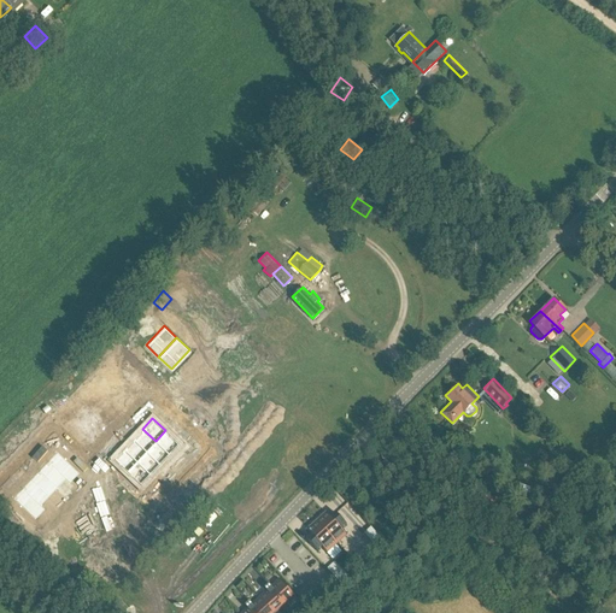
[(142,429),(133,438),(146,451),(156,441),(142,429)]
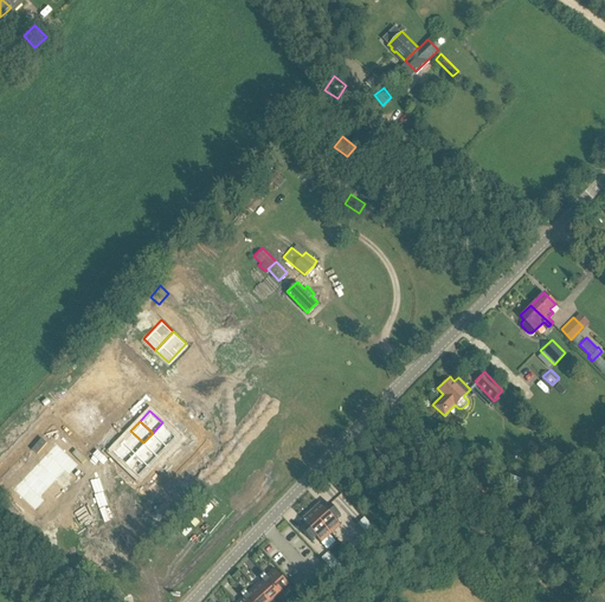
[(162,422),(153,433),(166,445),(175,435),(162,422)]
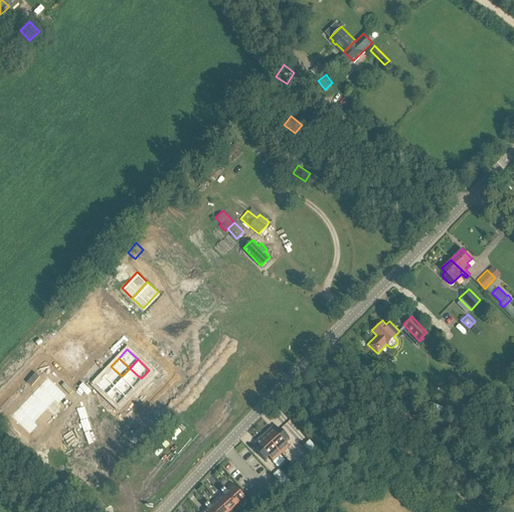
[(53,367),(55,373),(63,371),(62,365),(53,367)]
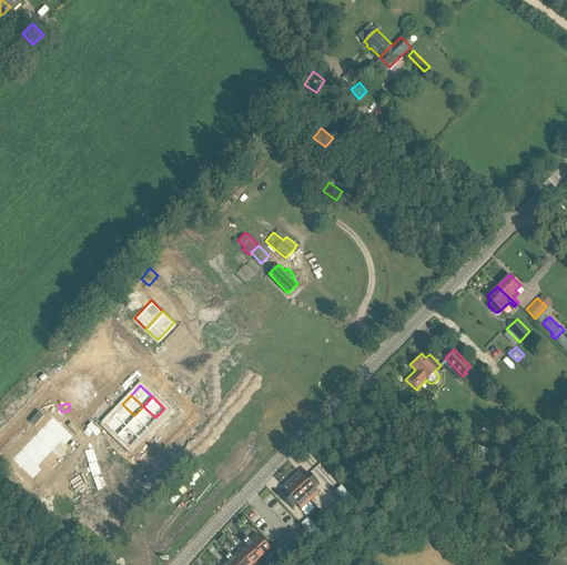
[(122,404),(114,413),(125,424),(134,415),(122,404)]
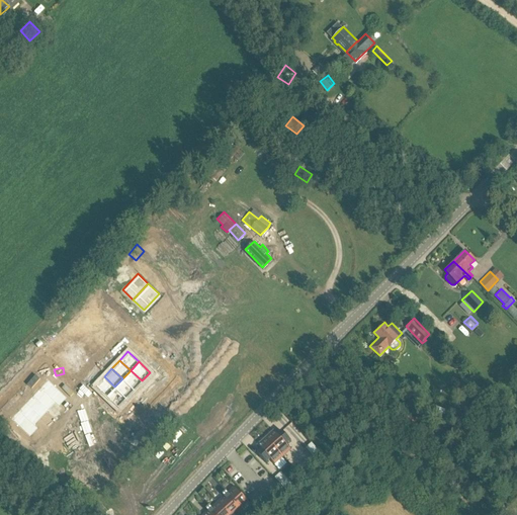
[(131,370),(122,378),(134,390),(142,380),(131,370)]
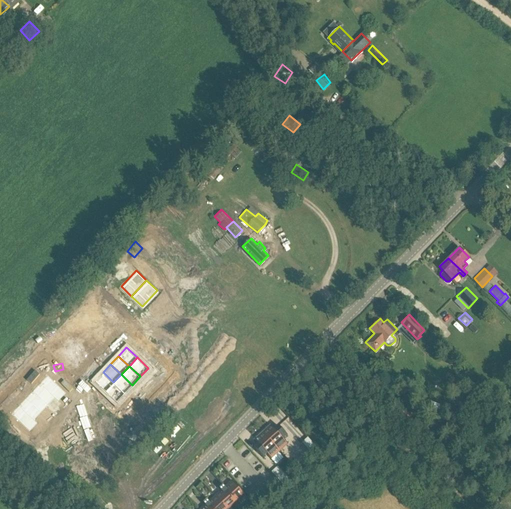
[(103,372),(94,381),(105,391),(113,382),(103,372)]
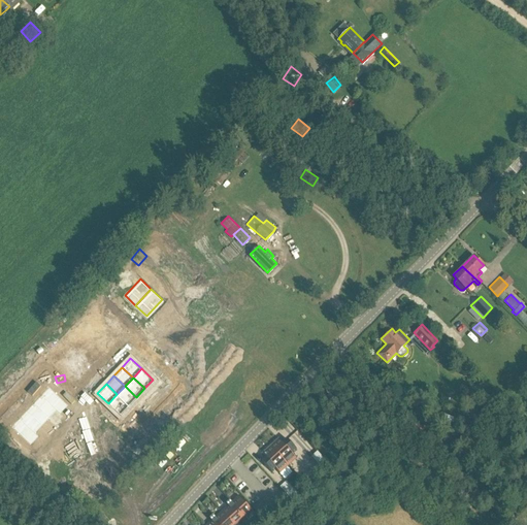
[(47,385),(40,393),(56,407),(63,399),(47,385)]
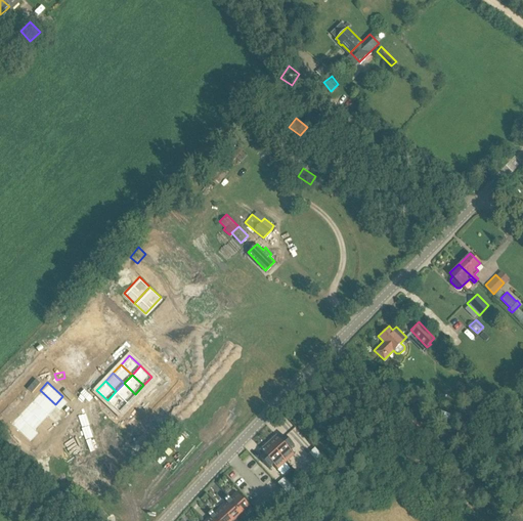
[(124,383),(116,391),(127,402),(135,394),(124,383)]
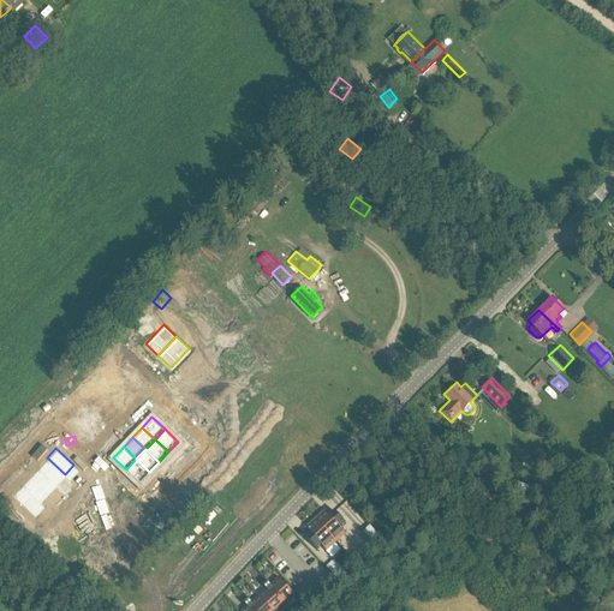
[(47,457),(39,467),(57,484),(65,474),(47,457)]
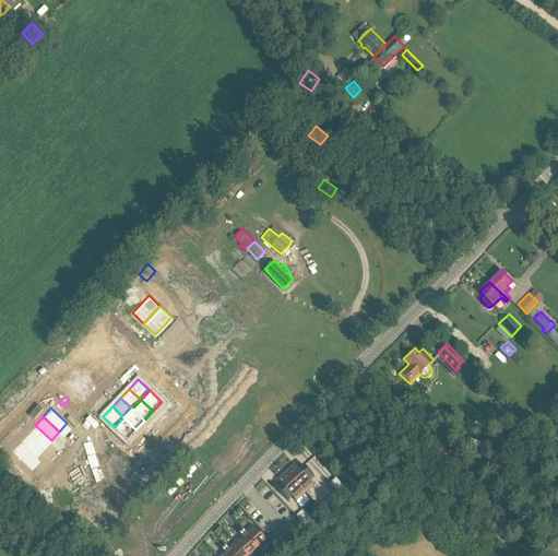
[(123,417),(115,427),(127,438),(135,429),(123,417)]
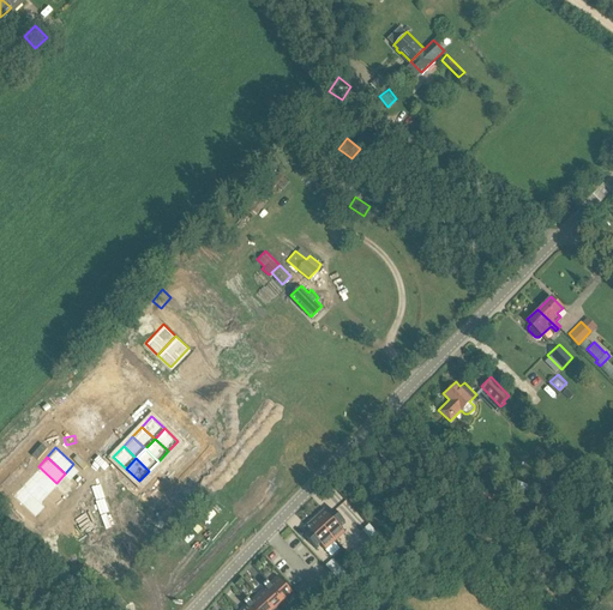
[(38,466),(30,475),(47,491),(56,483),(38,466)]
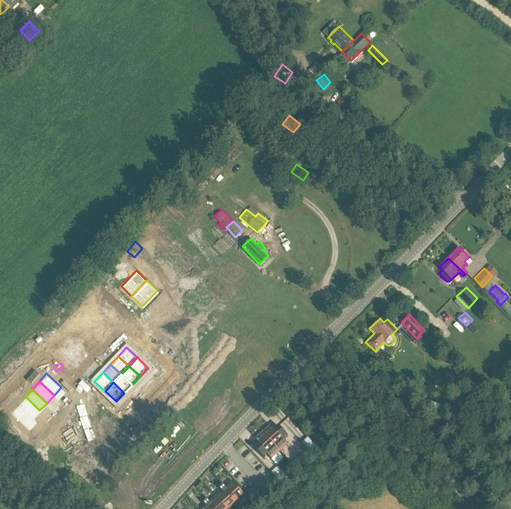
[(25,396),(18,404),(32,418),(39,410),(25,396)]
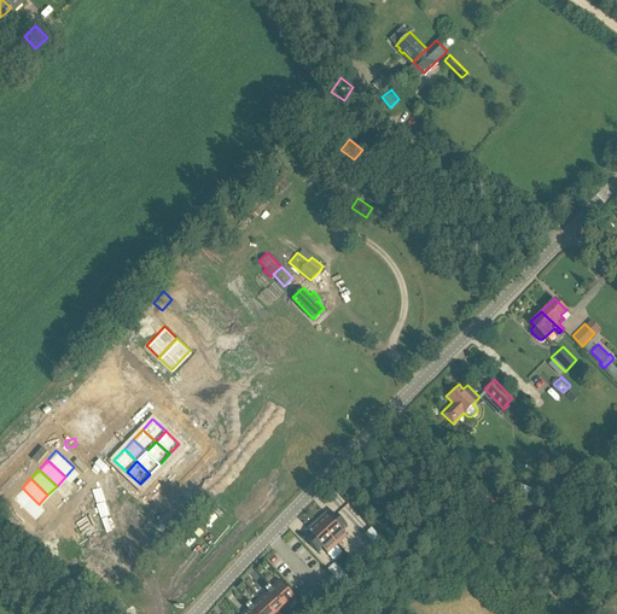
[(22,487),(12,496),(30,514),(39,504),(22,487)]
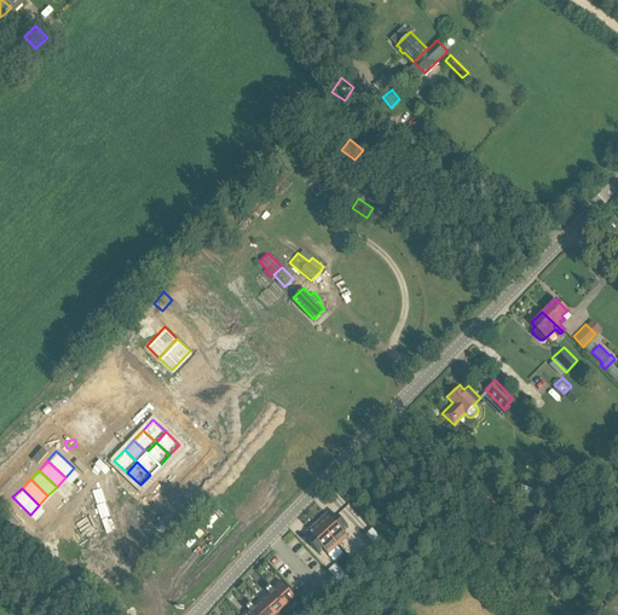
[(564,489),(559,491),(555,494),(555,498),(559,502),(564,502),(567,498),(567,493),(564,489)]
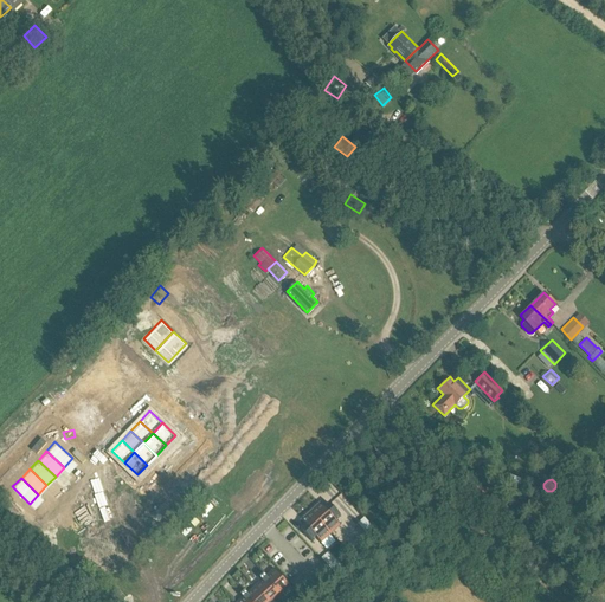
[(310,510),(330,531),(340,523),(335,517),(340,513),(328,502),(324,505),(320,500),(310,510)]
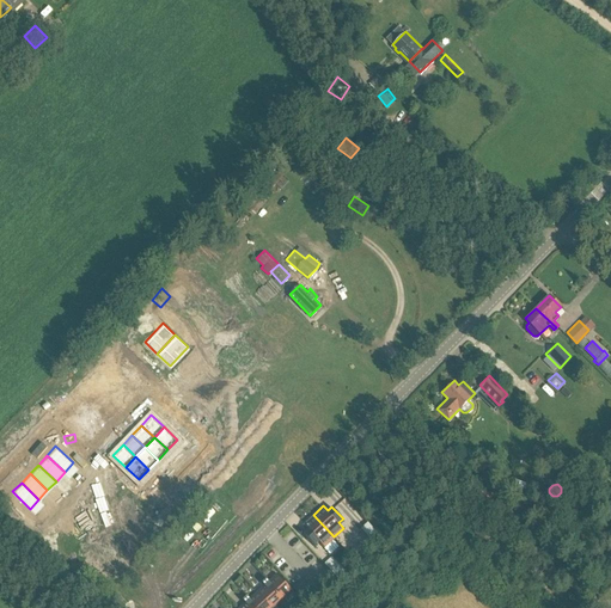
[(499,519),(508,526),(515,519),(506,510),(499,519)]
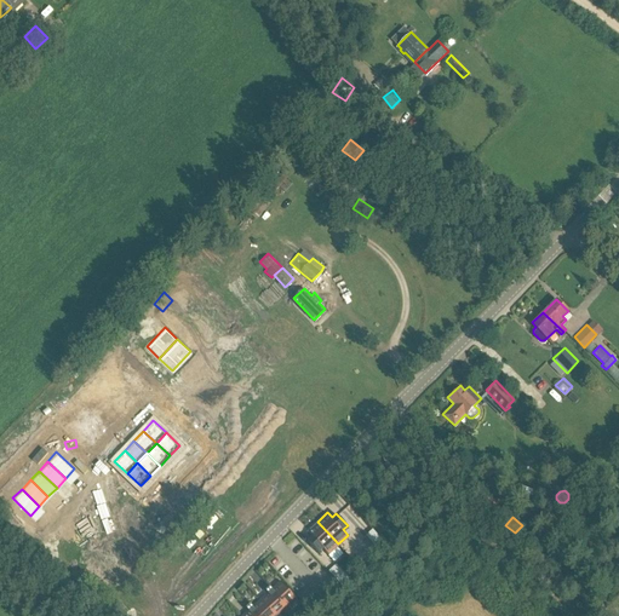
[(327,553),(337,545),(338,543),(317,522),(307,530),(311,535),(307,540),(319,552),(322,548),(327,553)]
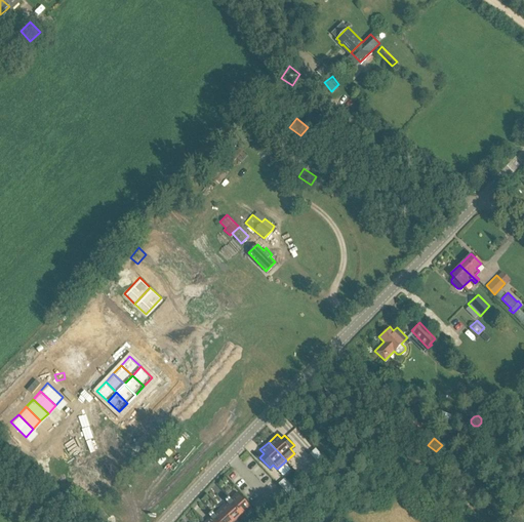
[(315,470),(320,465),(316,459),(311,466),(315,470)]
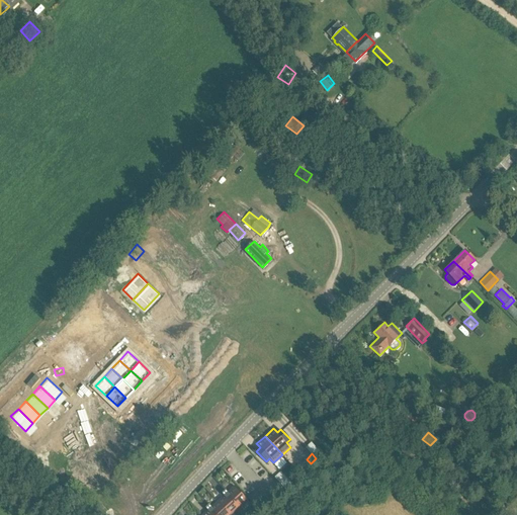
[(290,482),(285,477),(279,482),(284,487),(290,482)]
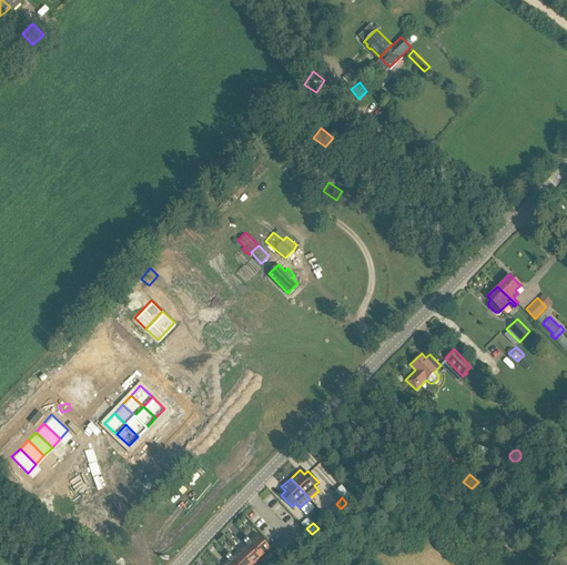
[(261,556),(263,554),(270,547),(255,532),(249,538),(247,536),(245,538),(261,556)]
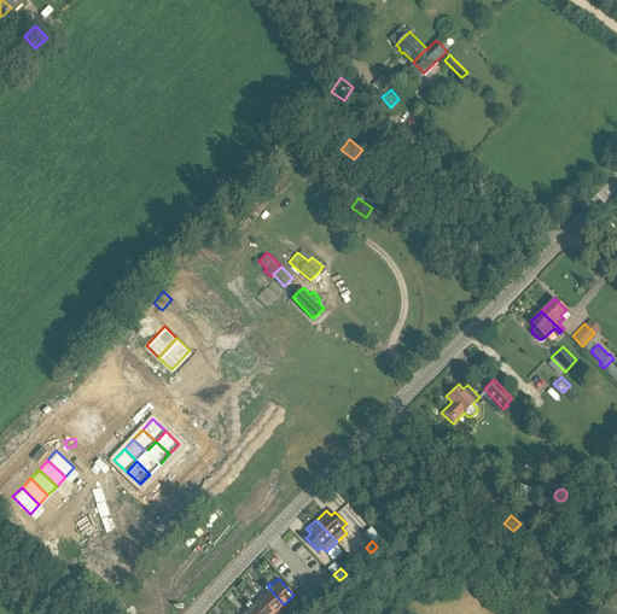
[(284,604),(267,585),(265,588),(266,589),(258,596),(274,613),(281,607),(284,604)]
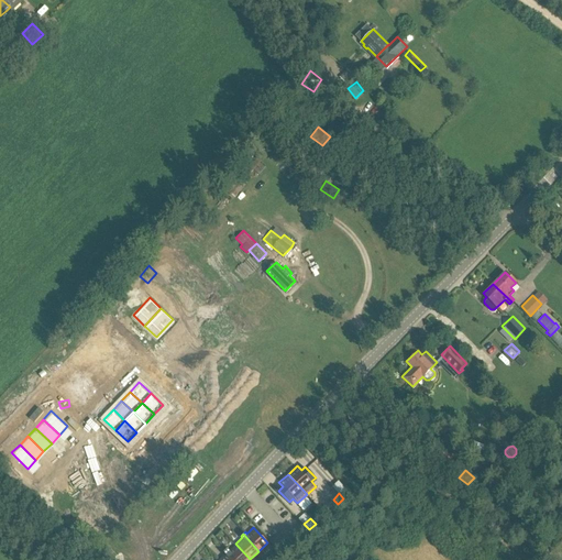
[(248,559),(250,559),(235,544),(229,549),(228,548),(226,550),(234,559),(248,559)]
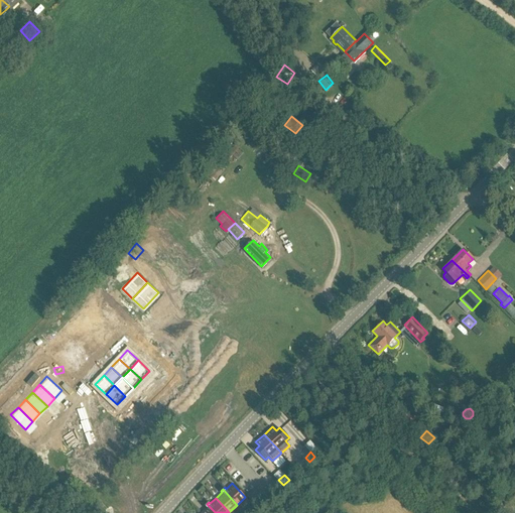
[(237,505),(235,507),(239,511),(243,508),(239,503),(237,505)]
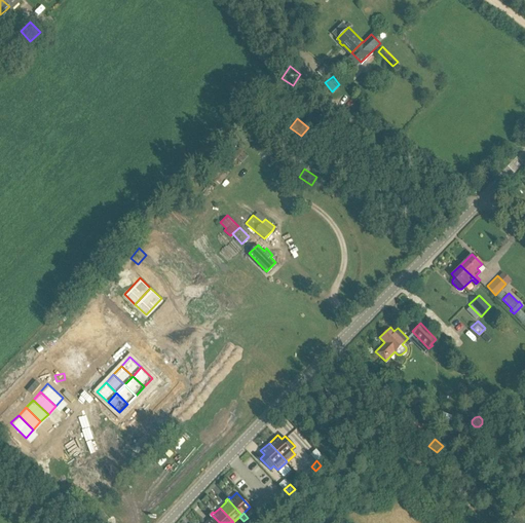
[(203,522),(219,522),(211,514),(209,515),(210,517),(203,522)]
